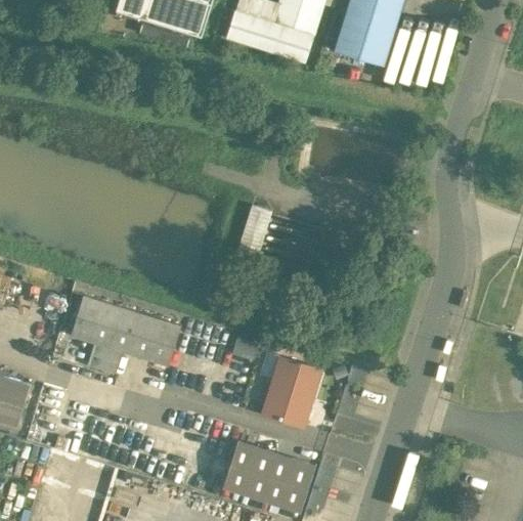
[(119,0),(116,12),(201,39),(212,0),(119,0)]
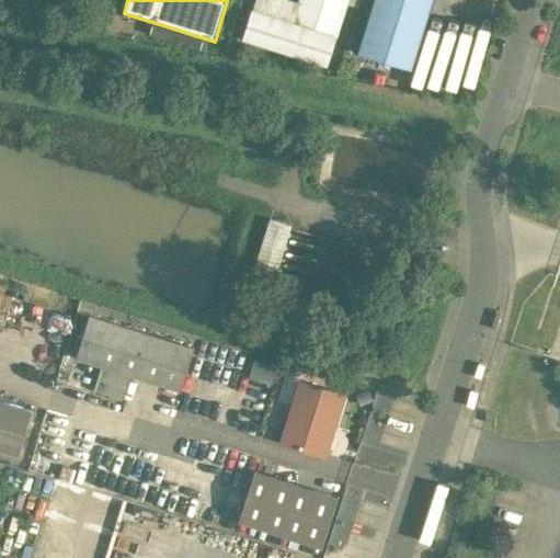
[(300,0),(292,26),(252,14),(243,41),(327,66),(346,0),(300,0)]
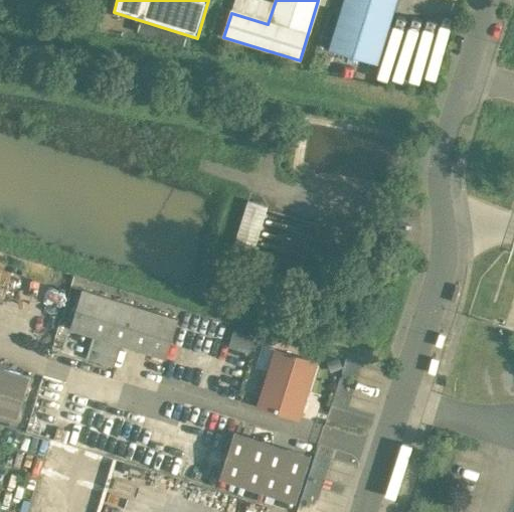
[(396,0),(344,0),(329,50),(376,65),(396,0)]
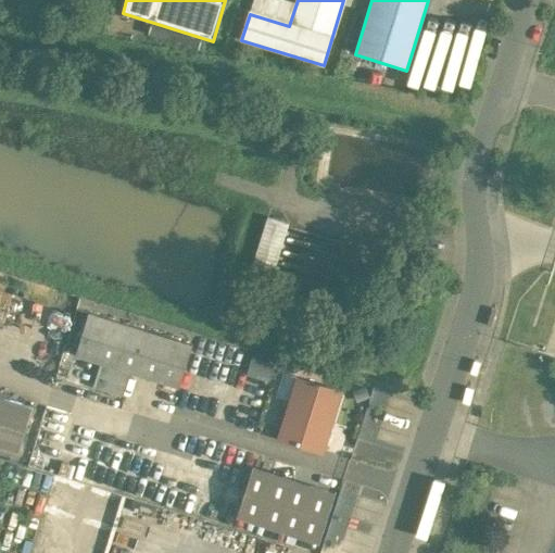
[(267,218),(251,268),(273,275),(288,225),(267,218)]
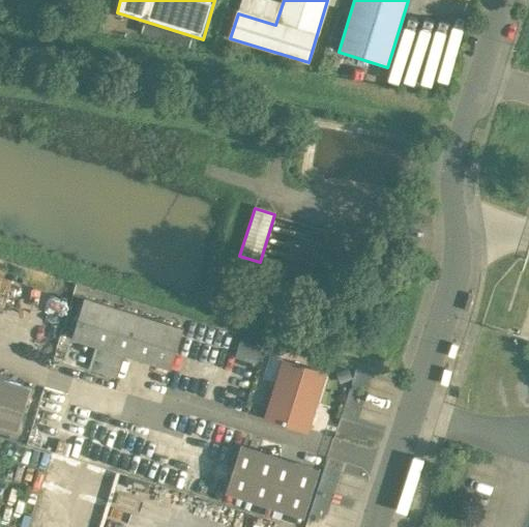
[(182,331),(84,300),(71,340),(170,371),(182,331)]
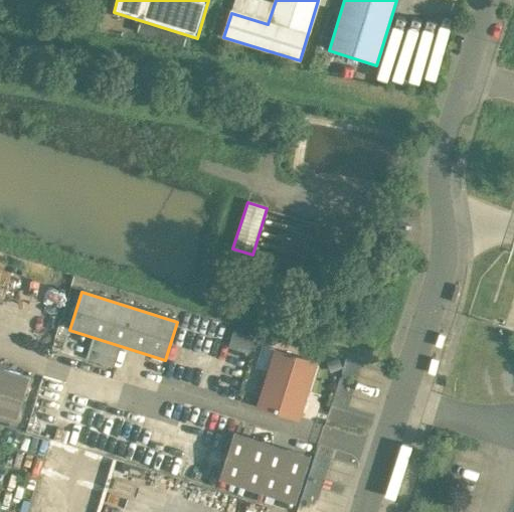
[(335,334),(325,331),(323,339),(332,342),(335,334)]
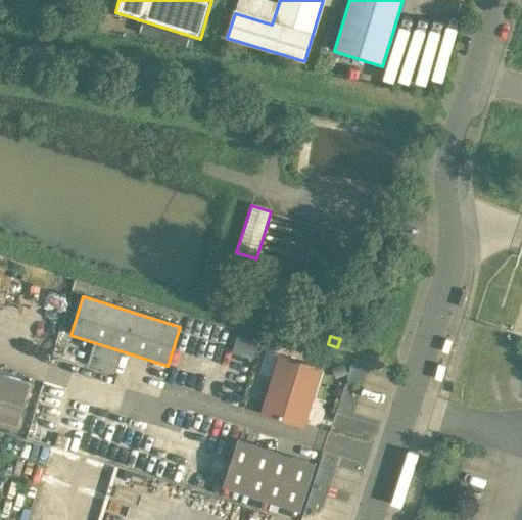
[(121,352),(94,343),(87,367),(113,375),(121,352)]
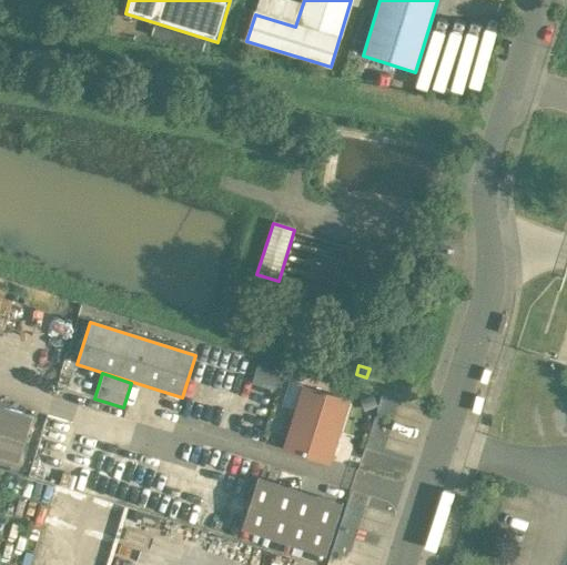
[(347,402),(304,389),(284,451),(328,464),(347,402)]
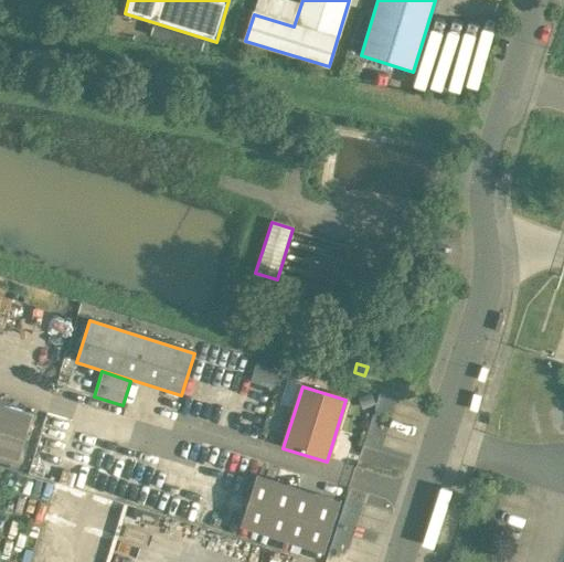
[(33,416),(0,405),(0,453),(20,460),(33,416)]
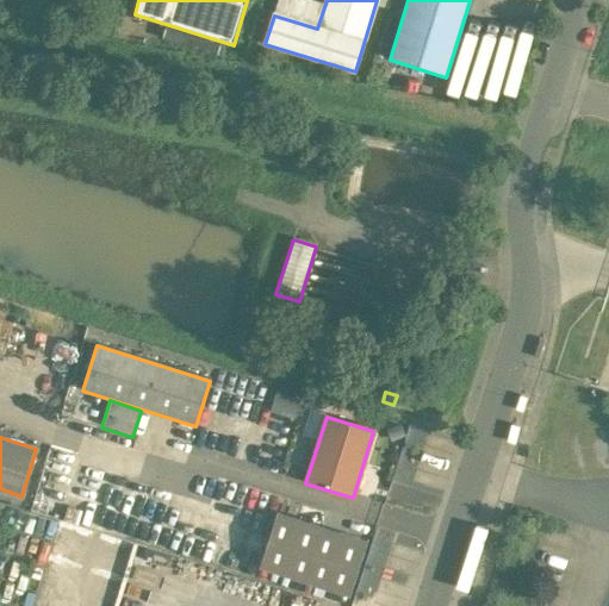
[(367,543),(277,513),(260,568),(350,597),(367,543)]
